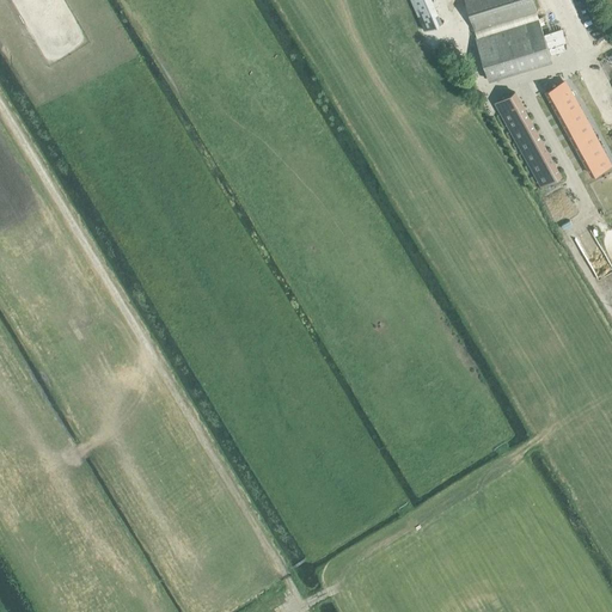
[(465,0),(475,30),(537,11),(532,0),(465,0)]
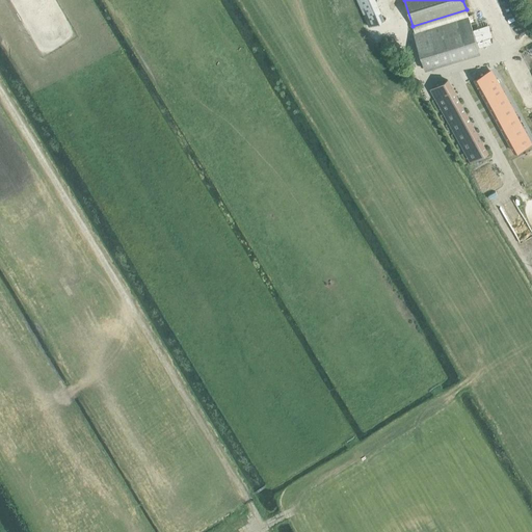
[(469,16),(414,32),(425,70),(480,52),(478,48),(473,30),(469,16)]
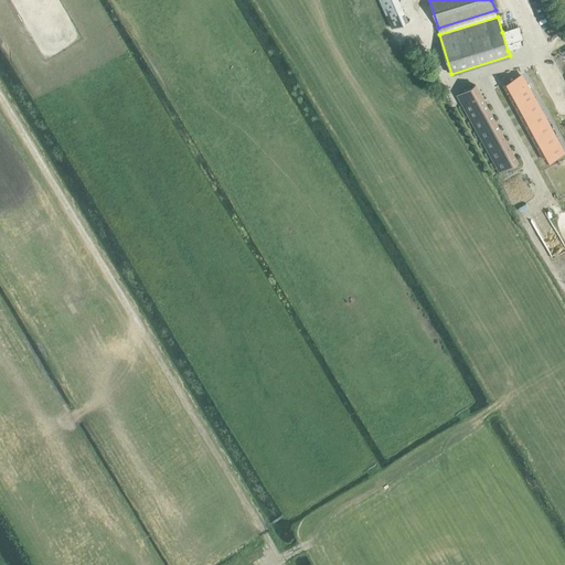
[(519,27),(502,32),(508,51),(522,46),(520,40),(522,39),(519,27)]
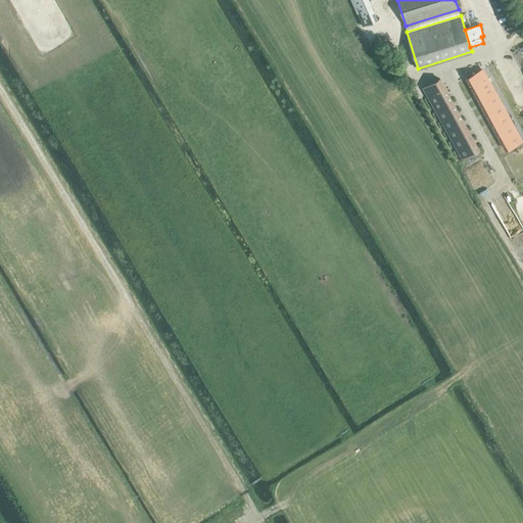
[(467,78),(472,87),(486,79),(481,69),(467,78)]
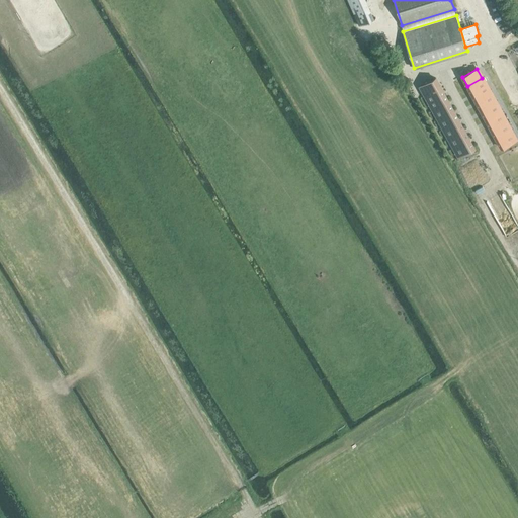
[(426,94),(440,86),(436,78),(422,86),(426,94)]
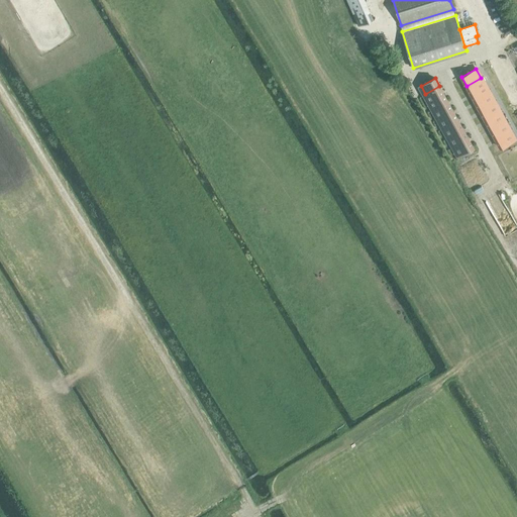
[(489,93),(481,78),(467,86),(475,100),(489,93)]
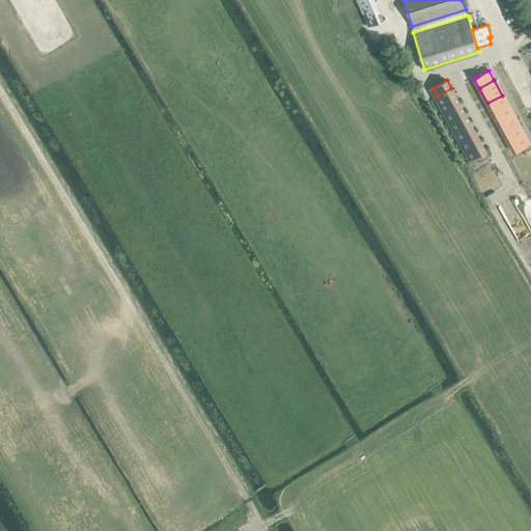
[(451,88),(437,96),(445,112),(459,104),(451,88)]
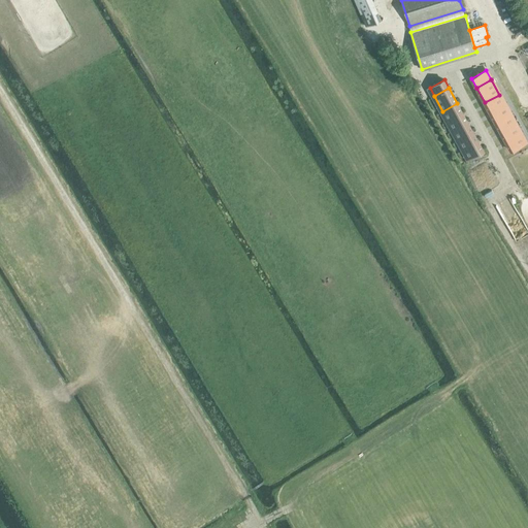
[(490,112),(504,104),(499,95),(485,102),(490,112)]
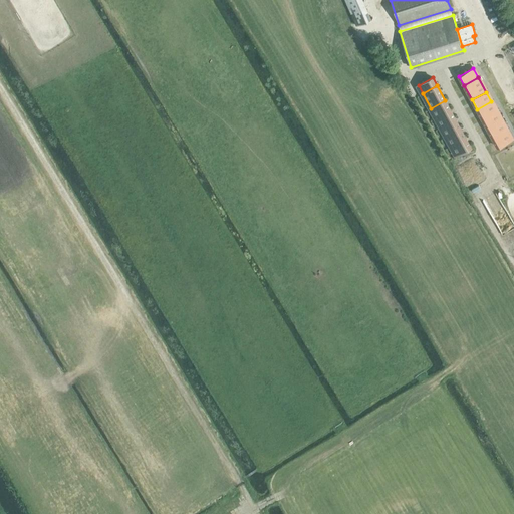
[(431,108),(436,117),(450,109),(445,100),(431,108)]
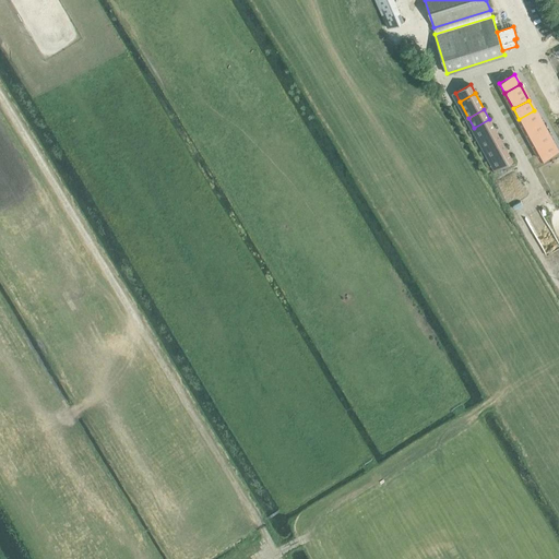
[(524,129),(539,120),(534,110),(519,119),(524,129)]
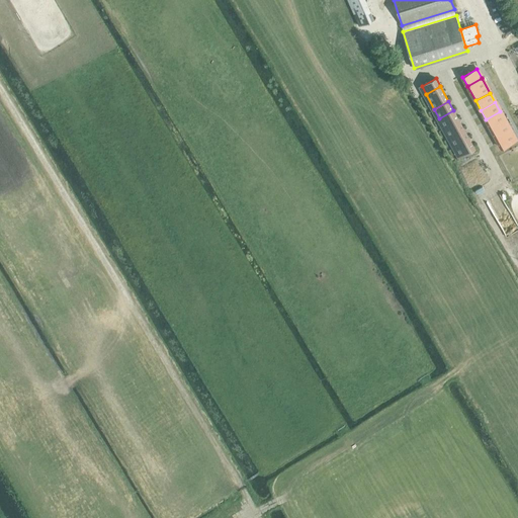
[(459,120),(453,110),(439,118),(445,127),(459,120)]
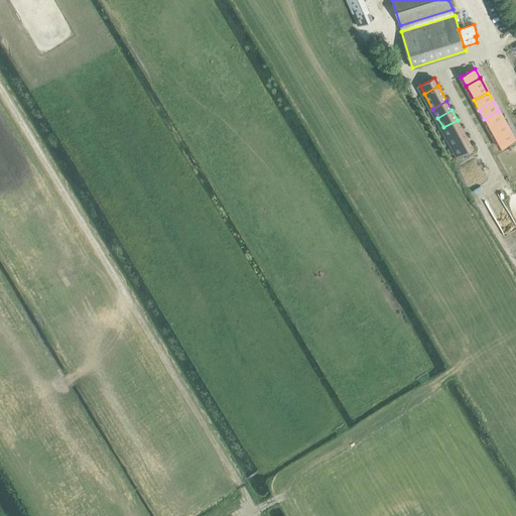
[(489,128),(503,120),(498,111),(484,119),(489,128)]
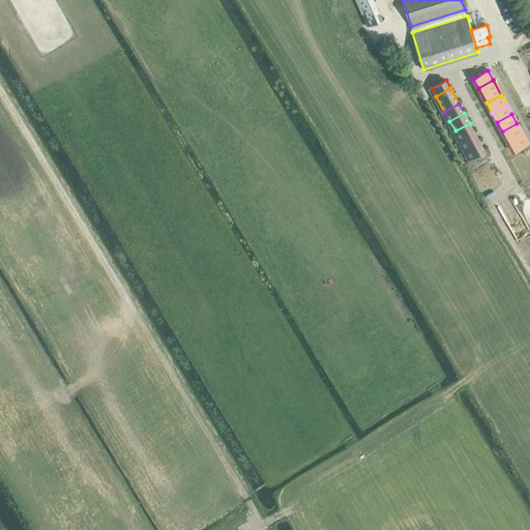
[(470,123),(455,130),(461,141),(475,133),(470,123)]
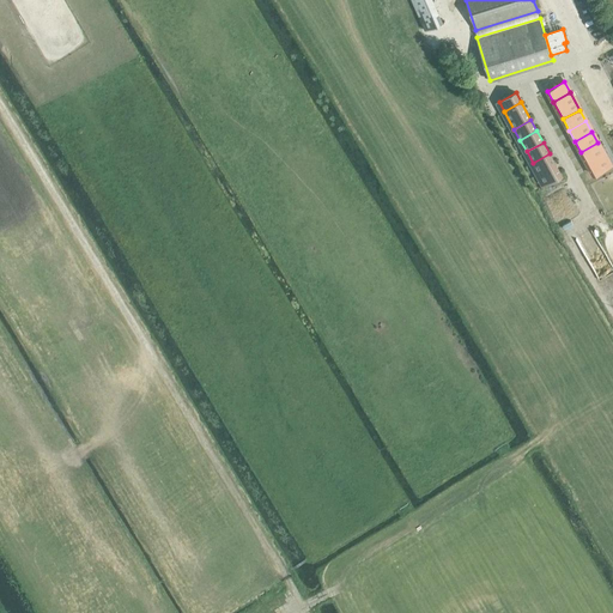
[(581,152),(587,163),(604,155),(598,143),(581,152)]
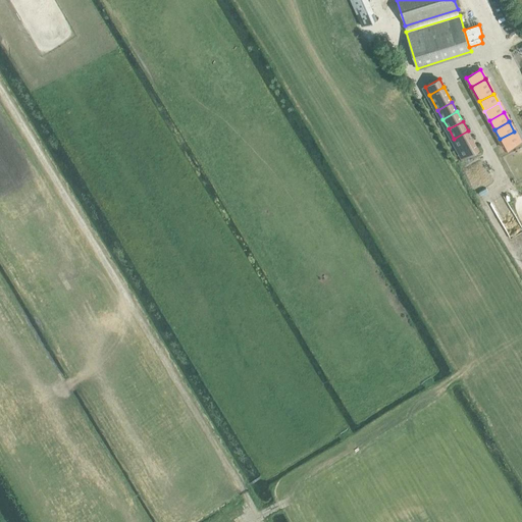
[(468,131),(454,139),(459,148),(473,140),(468,131)]
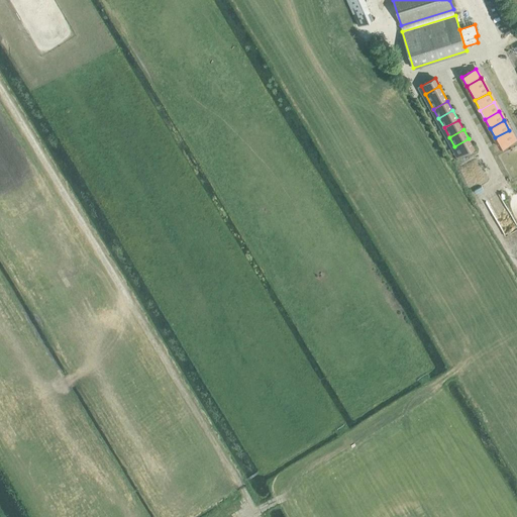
[(515,139),(509,130),(495,137),(501,147),(515,139)]
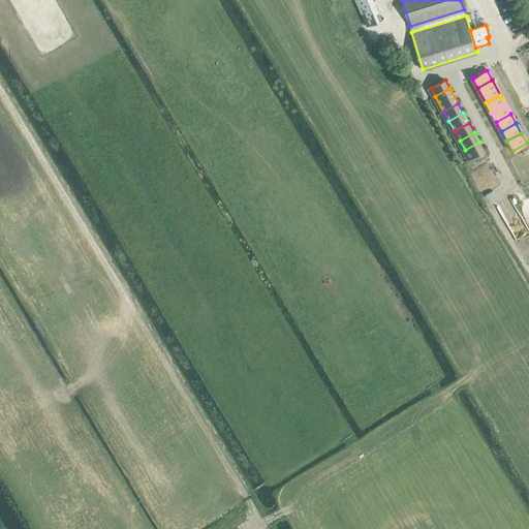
[(479,142),(465,150),(470,160),(485,152),(479,142)]
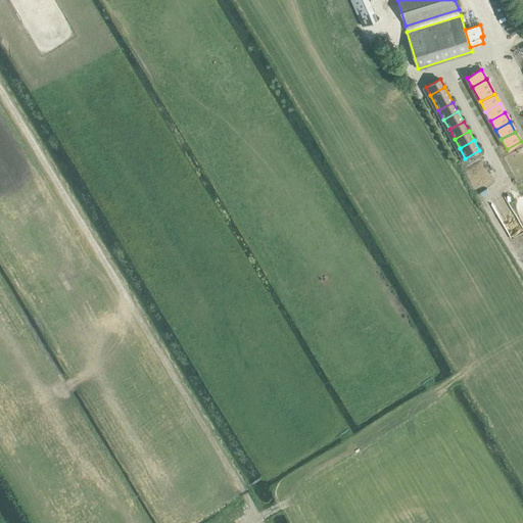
All buildings are outlined.
